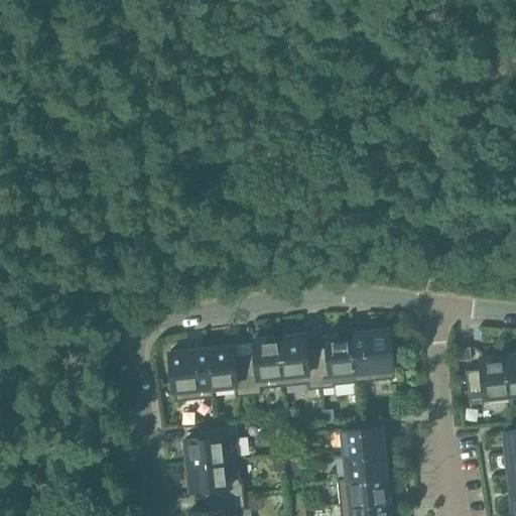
[(358,382),(394,378),(389,328),(353,332),(358,382)]
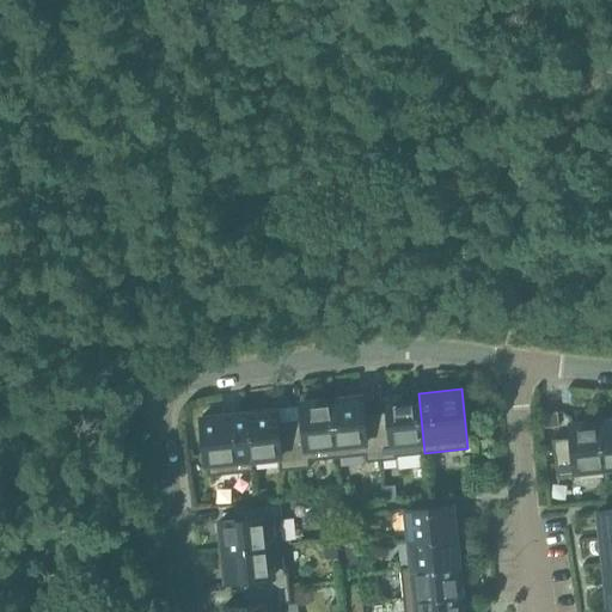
[(418,393),(389,397),(390,411),(377,412),(381,460),(397,458),(396,456),(424,453),(418,393)]
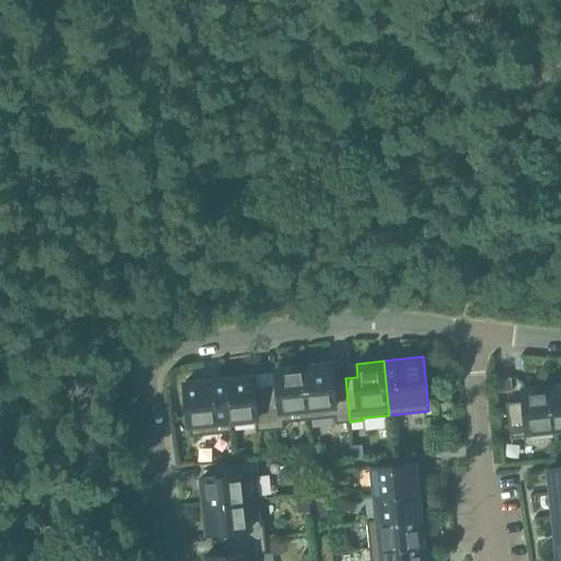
[(333,379),(331,362),(305,365),(310,419),(335,416),(335,423),(350,422),(345,378),(333,379)]
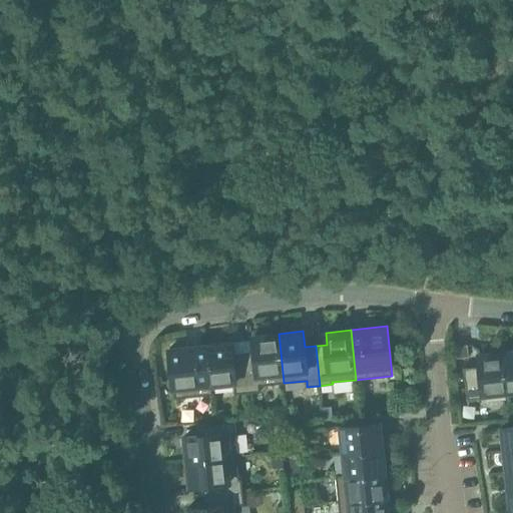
[(279,334),(253,336),(254,352),(243,353),(247,393),(261,392),(260,386),(284,383),(279,334)]
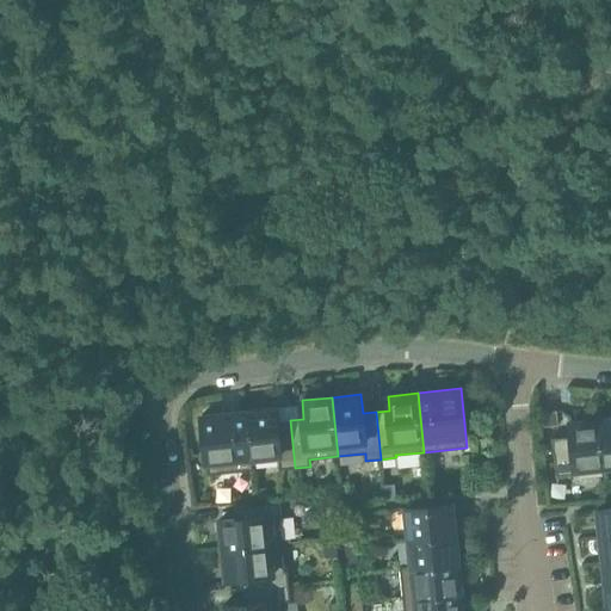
[(277,423),(276,408),(246,411),(252,470),(253,470),(252,458),(279,456),(281,470),(295,468),(290,420),(277,423)]
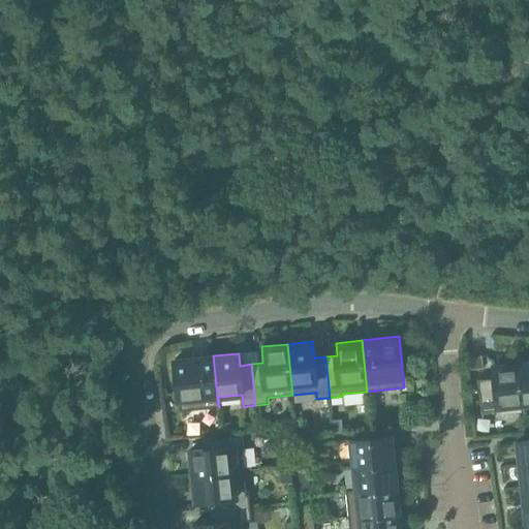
[(181,411),(218,407),(213,355),(176,360),(181,411)]
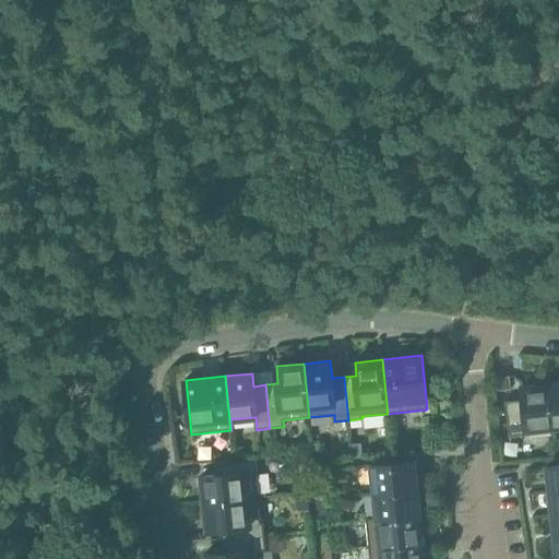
[(558,426),(558,382),(549,383),(554,427),(558,426)]
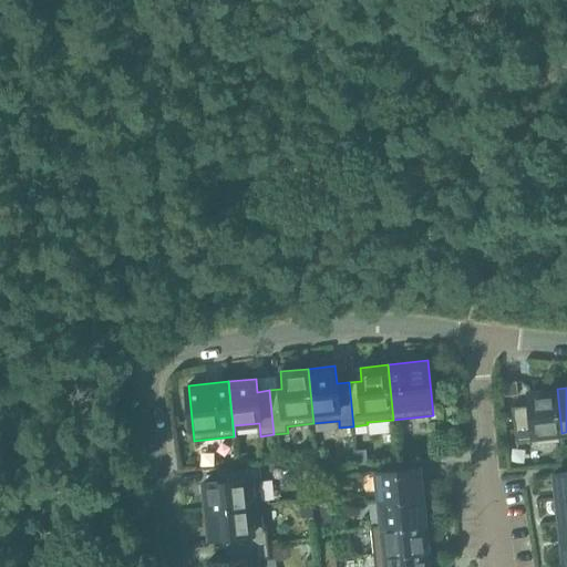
[(536,440),(536,435),(562,433),(557,389),(529,392),(531,405),(513,406),(516,442),(536,440)]
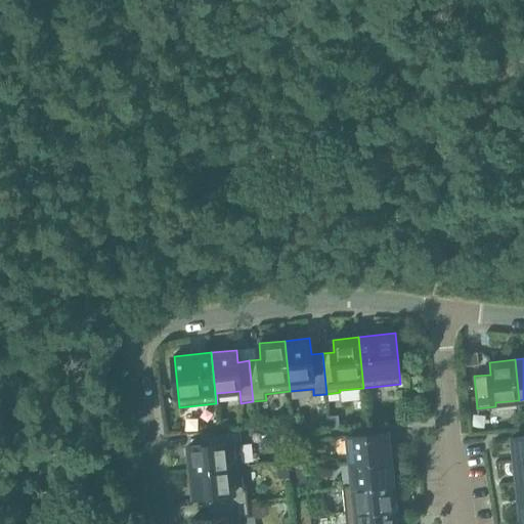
[(340,428),(339,415),(330,416),(331,429),(340,428)]
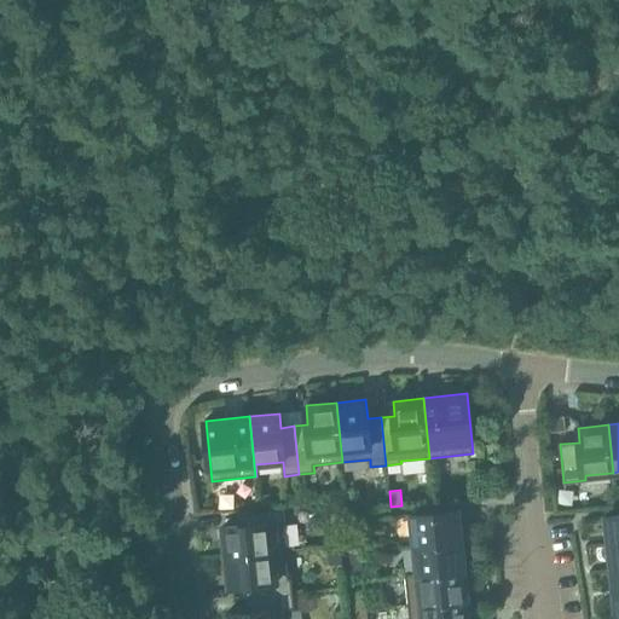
[(221,512),(226,556),(287,549),(282,505),(221,512)]
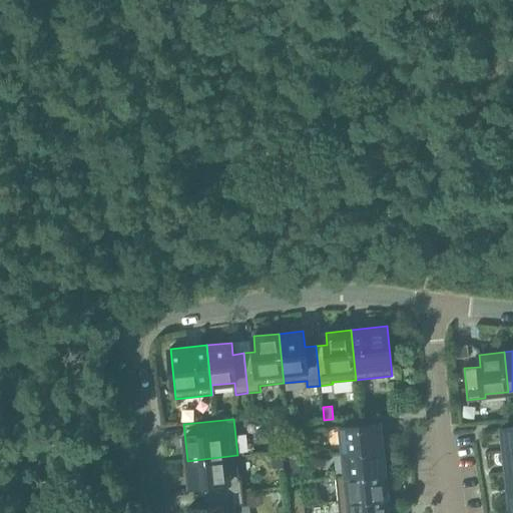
[(380,423),(341,427),(344,452),(383,448),(380,423)]
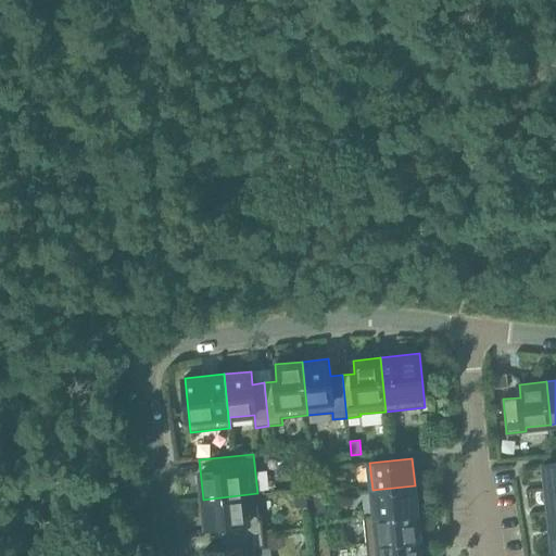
[(555,463),(544,464),(547,488),(555,487),(555,463)]
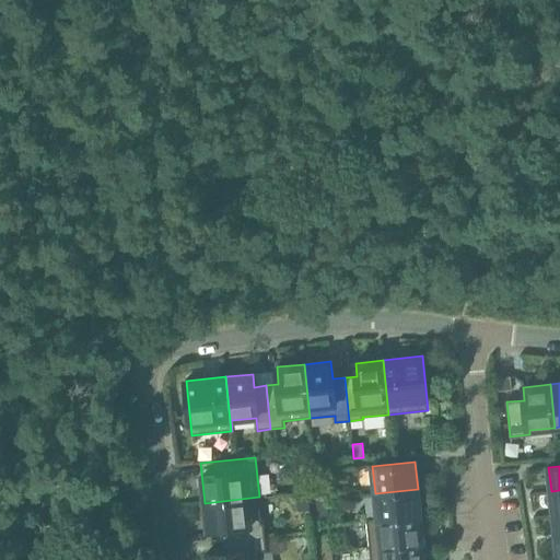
[(296,493),(308,492),(306,476),(295,476),(296,493)]
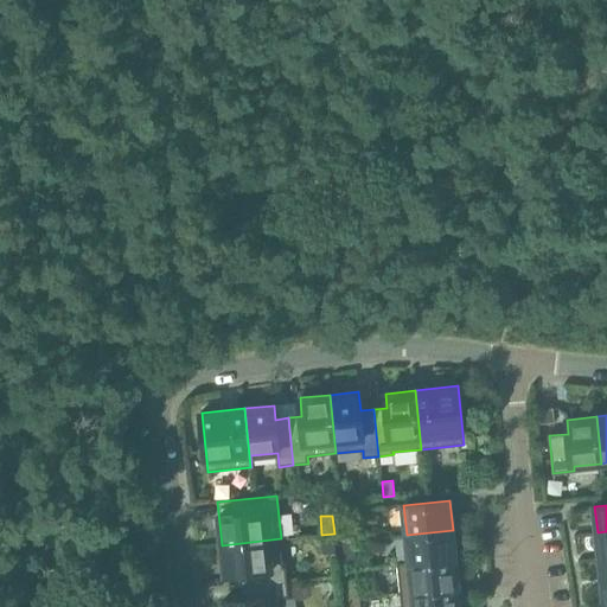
[(342,523),(342,530),(343,542),(356,541),(353,522),(342,523)]
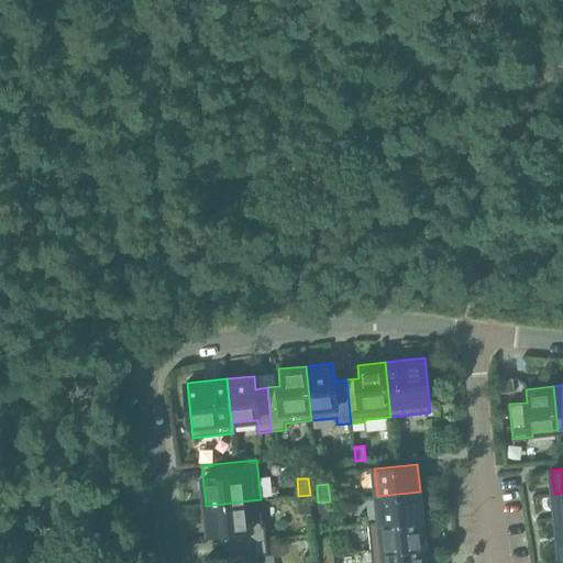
[(368,522),(368,523),(422,518),(419,492),(377,496),(379,521),(368,522)]
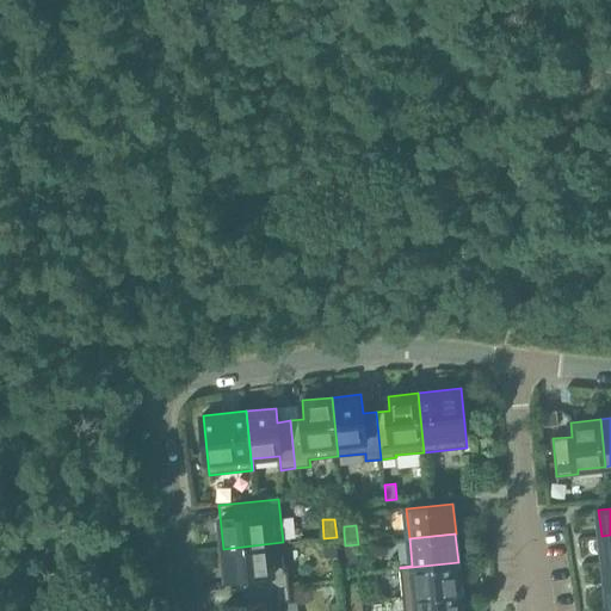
[(339,556),(337,537),(323,538),(326,557),(339,556)]
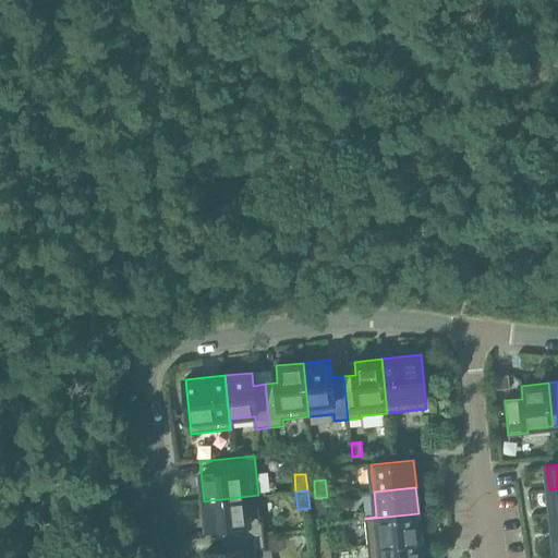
[(207,528),(220,526),(221,538),(264,534),(265,534),(263,520),(261,521),(258,495),(204,501),(207,528)]
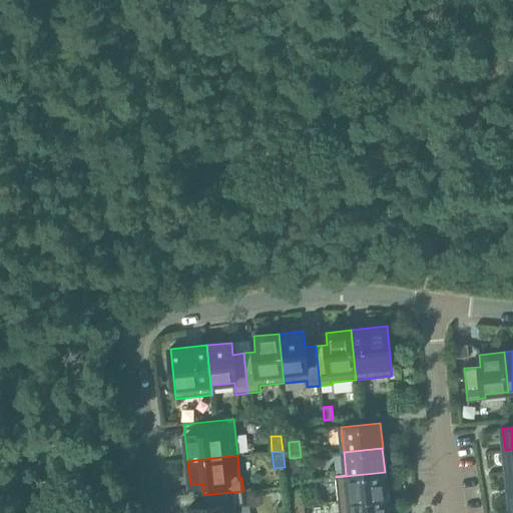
[(290,458),(291,464),(292,473),(302,472),(301,457),(290,458)]
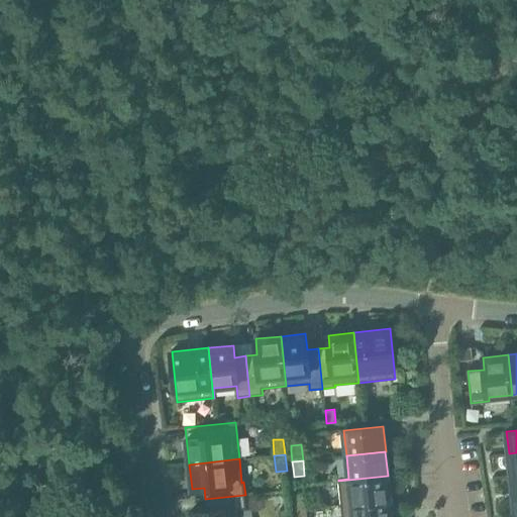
[(341,505),(393,500),(391,484),(390,485),(389,485),(388,476),(348,480),(338,481),(341,505)]
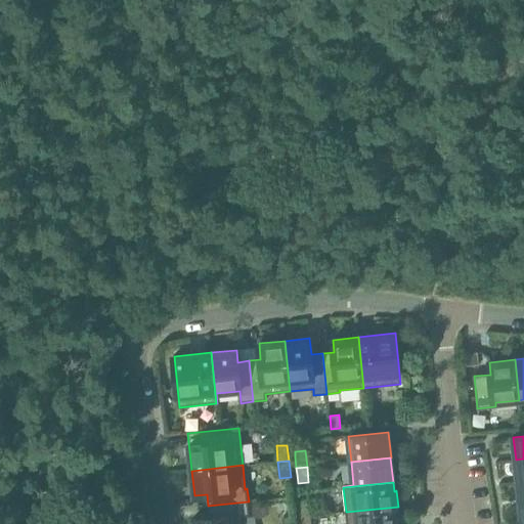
[(300,500),(300,507),(301,517),(311,515),(310,499),(300,500)]
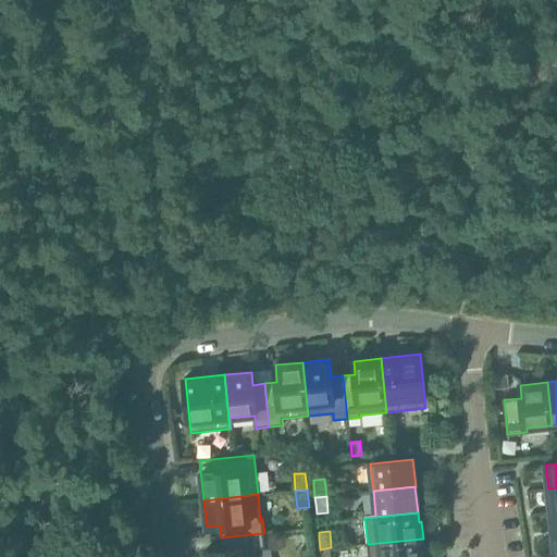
[(222,549),(205,552),(205,556),(259,556),(259,547),(265,547),(263,533),(221,537),(222,549)]
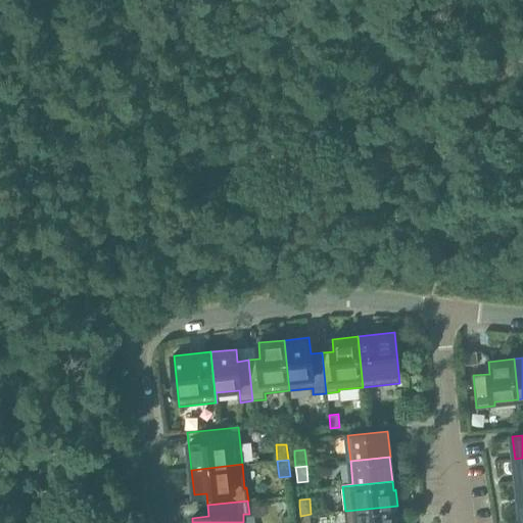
[(398,522),(397,506),(345,511),(346,522),(398,522)]
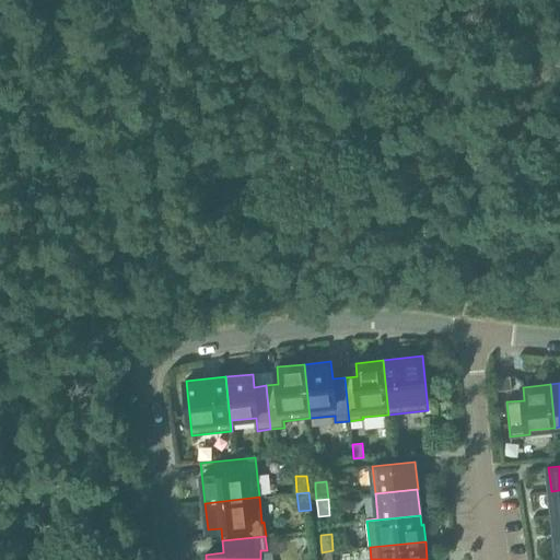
[(334,559),(333,550),(322,552),(323,559),(322,559),(334,559)]
